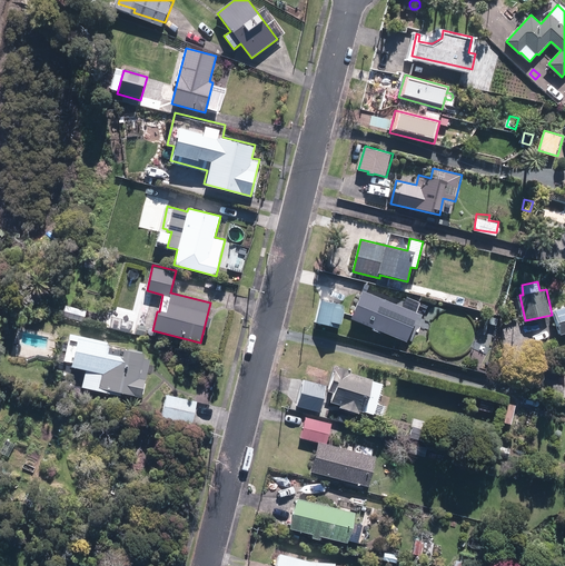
[(352,318),(407,341),(418,314),(363,290),(352,318)]
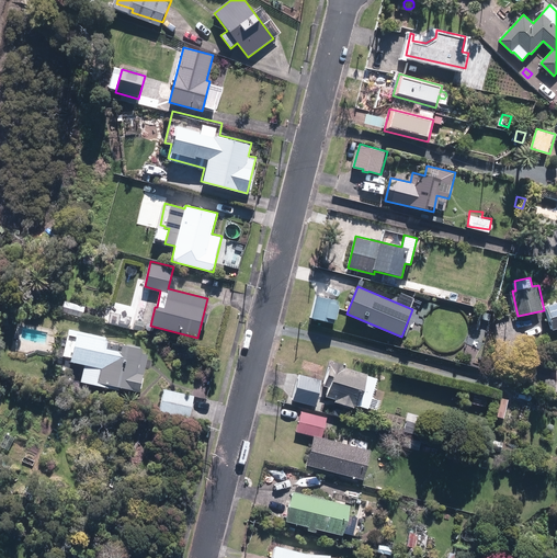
[(313,317),(334,322),(339,302),(317,296),(313,317)]
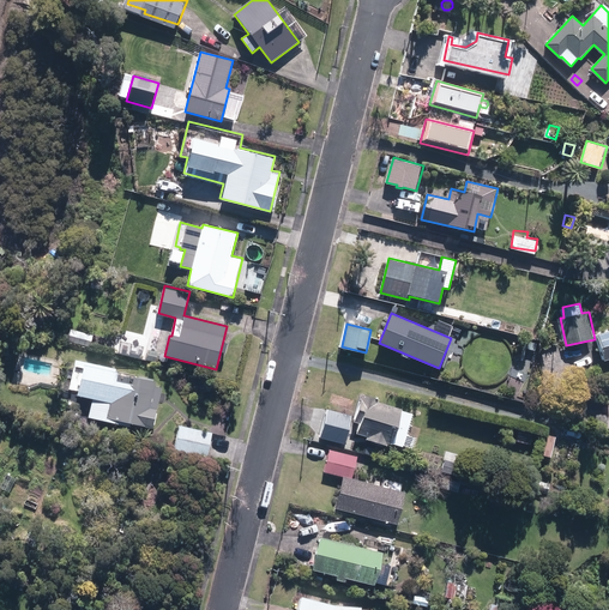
[(70,339),(92,345),(95,333),(72,327),(70,339)]
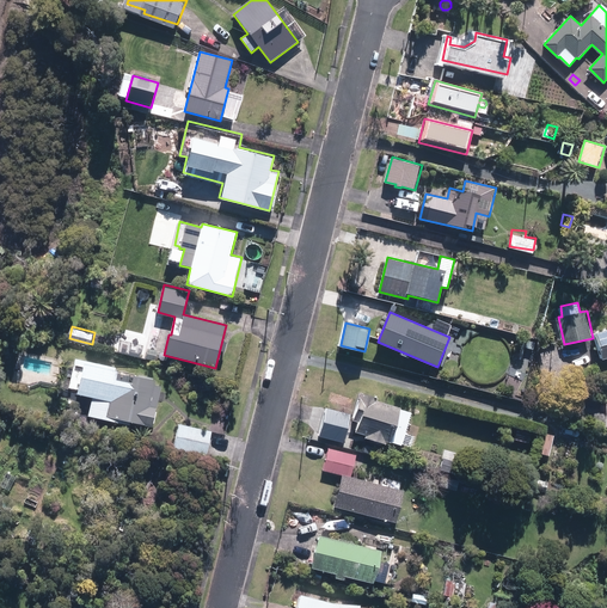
[(606,330),(595,333),(604,360),(606,358),(606,330)]
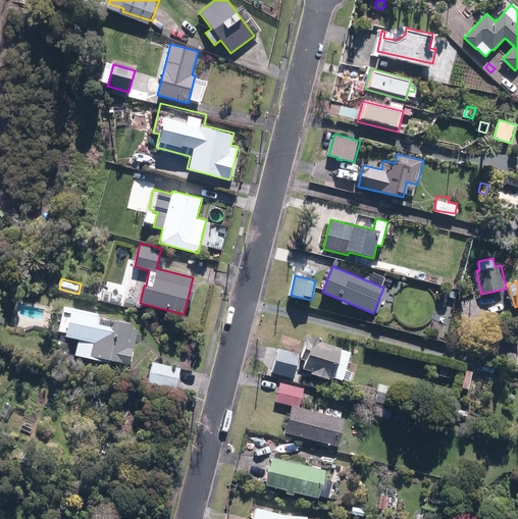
[(126,306),(136,308),(138,300),(128,298),(126,306)]
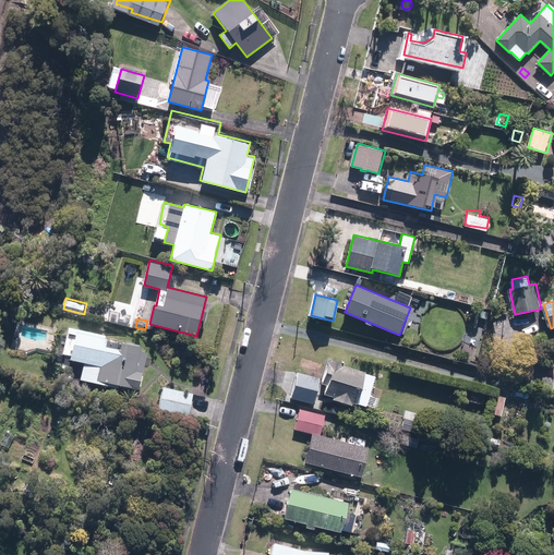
[(120,386),(140,390),(147,352),(141,351),(142,348),(120,342),(118,350),(105,347),(108,334),(70,325),(63,353),(70,354),(69,360),(84,363),(81,379),(119,388),(120,386)]
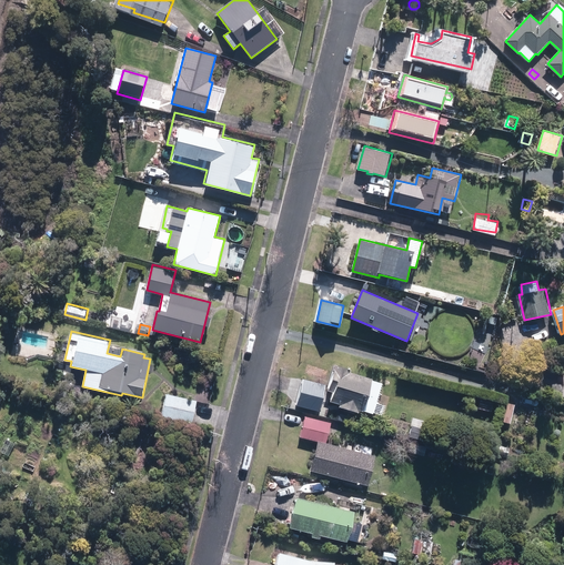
[(363,405),(383,411),(386,402),(378,399),(383,379),(351,369),(352,365),(335,361),(328,386),(333,389),(330,397),(340,400),(339,403),(359,409),(359,406),(363,407),(363,405)]
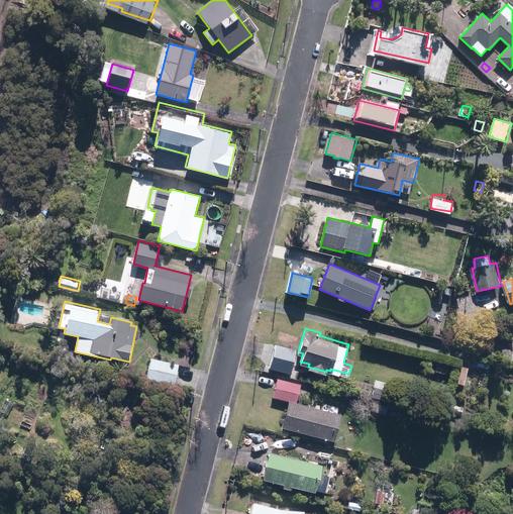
[(273,362),(292,367),(298,347),(279,341),(273,362)]
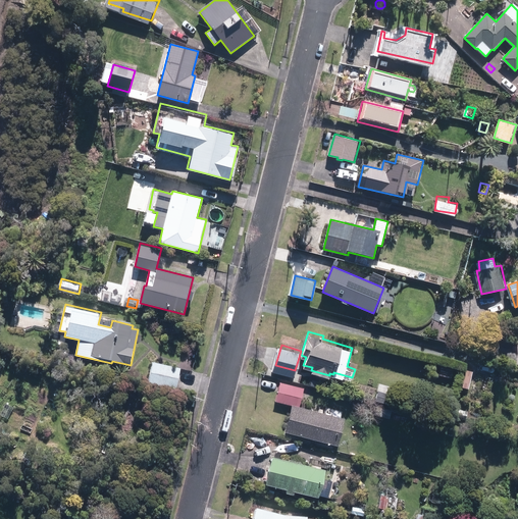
[(150,383),(177,390),(183,366),(154,361),(150,383)]
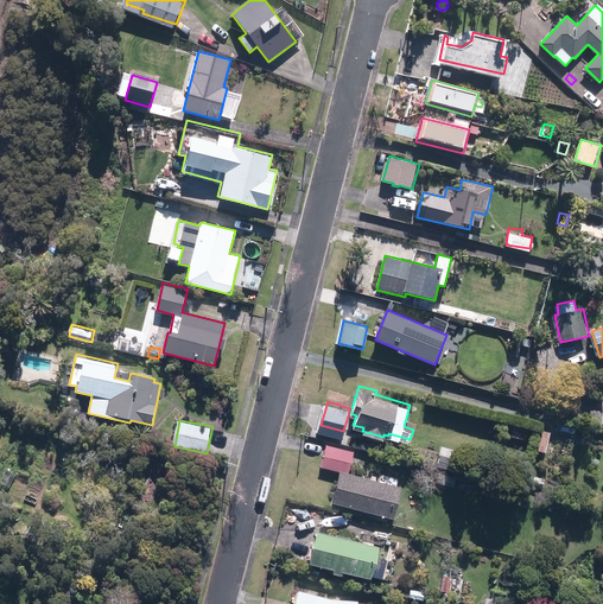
[(513,432),(531,437),(533,426),(515,421),(513,432)]
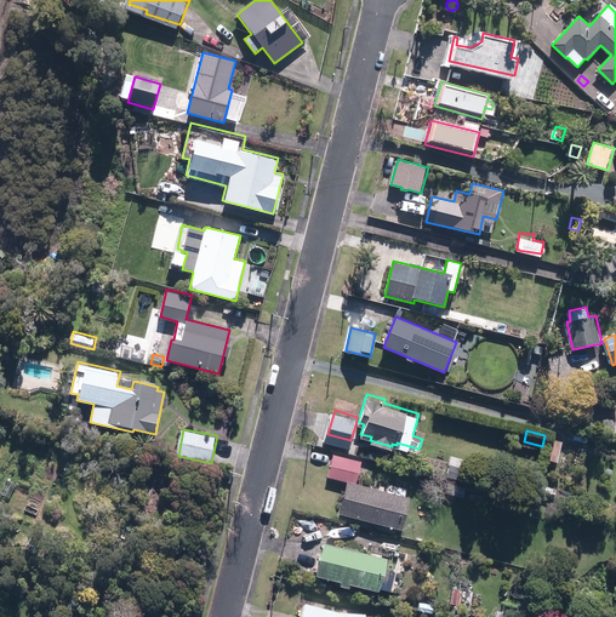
[(564,439),(554,438),(549,458),(558,461),(564,439)]
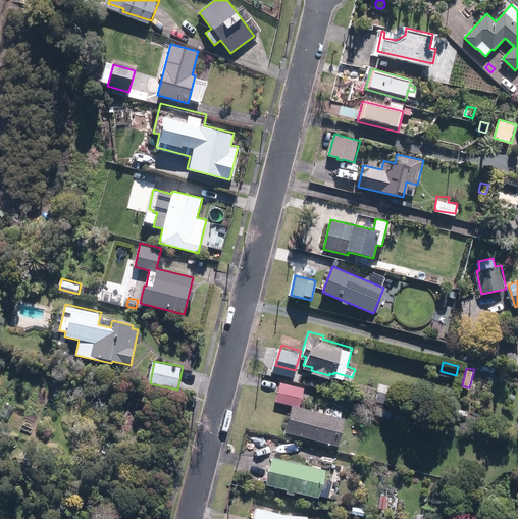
[(312,382),(321,385),(323,379),(314,376),(312,382)]
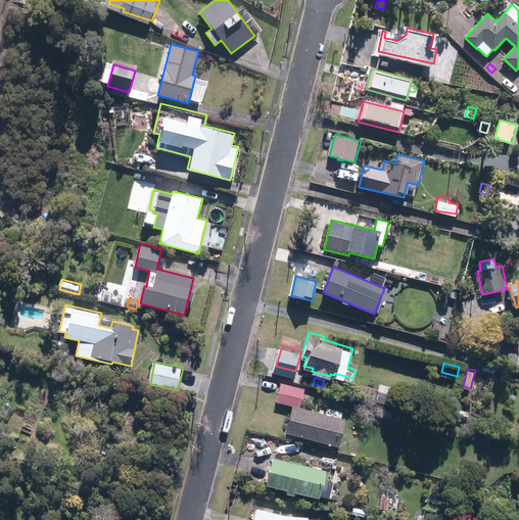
[(286,430),(338,443),(346,415),(301,404),(305,385),(282,379),(277,399),(293,404),(286,430)]
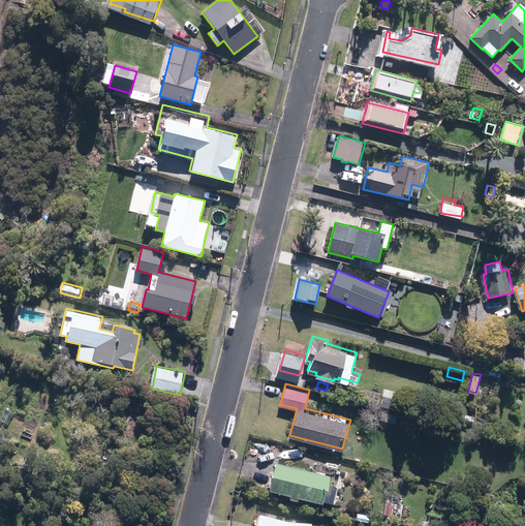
[(381,402),(398,407),(400,397),(384,392),(381,402)]
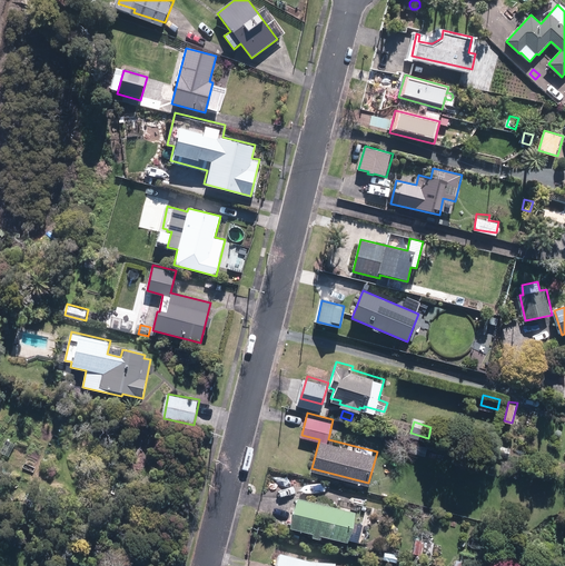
[(2,449),(11,454),(18,440),(9,436),(2,449)]
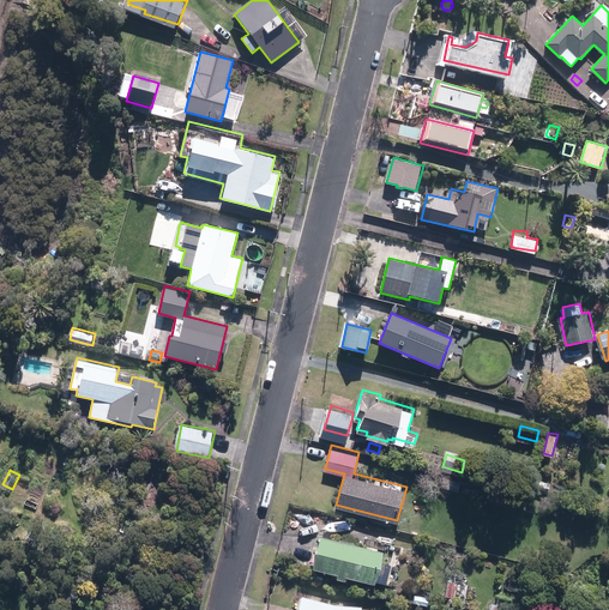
[(562,481),(570,484),(572,477),(566,475),(562,481)]
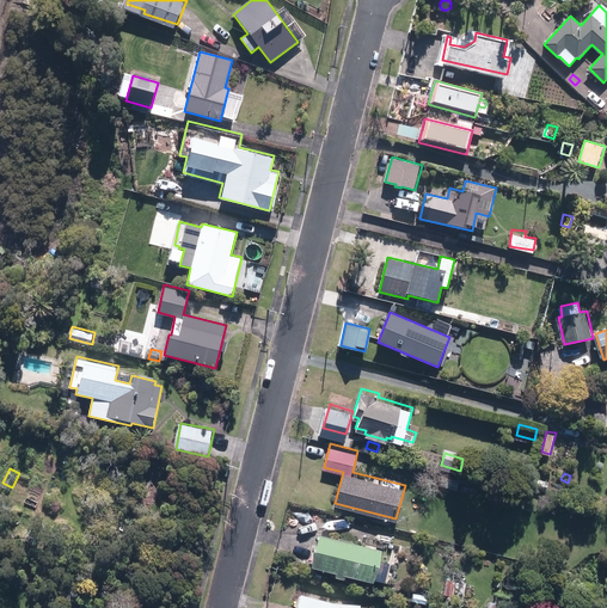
[(535,486),(549,487),(550,478),(537,476),(535,486)]
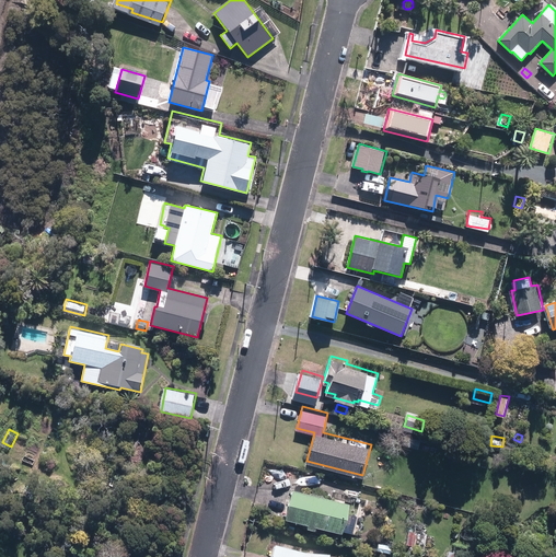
[(313,522),(340,529),(342,526),(351,529),(356,511),(346,508),(348,499),(291,485),(284,515),(307,521),(305,524),(312,525),(313,522)]
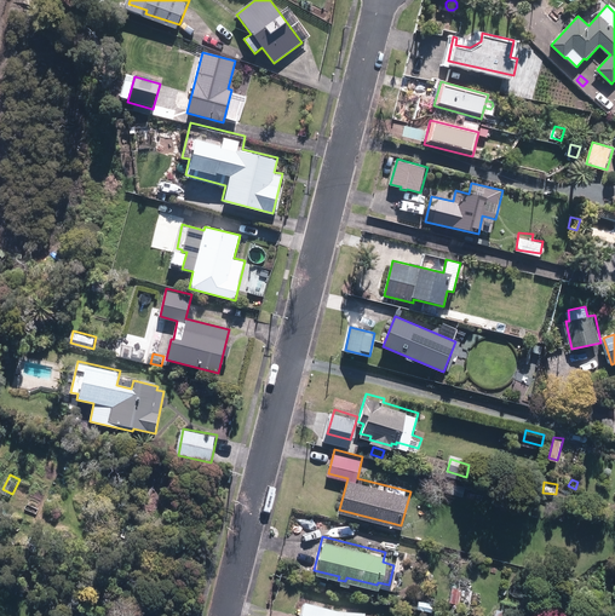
[(450,599),(460,602),(464,585),(454,582),(450,599)]
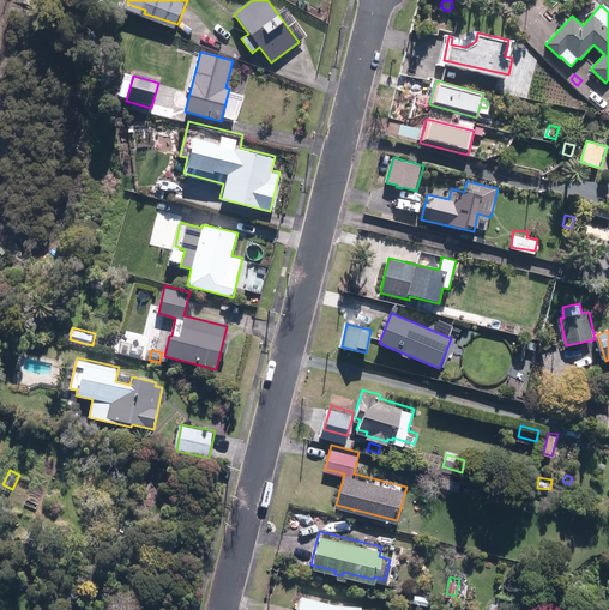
[(360,601),(333,598),(300,591),(296,609),(362,609),(360,609),(360,601)]
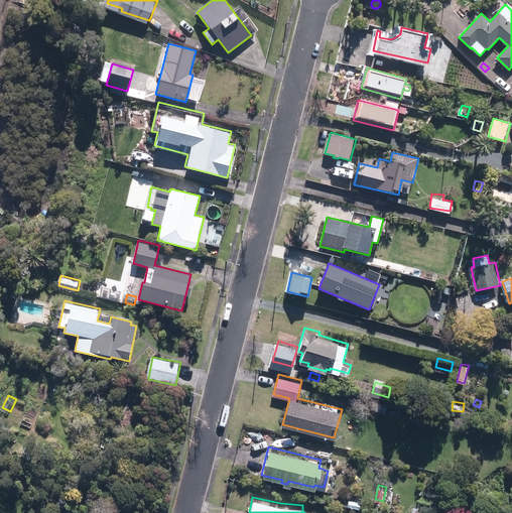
[(349,504),(361,507),(362,500),(350,498),(349,504)]
